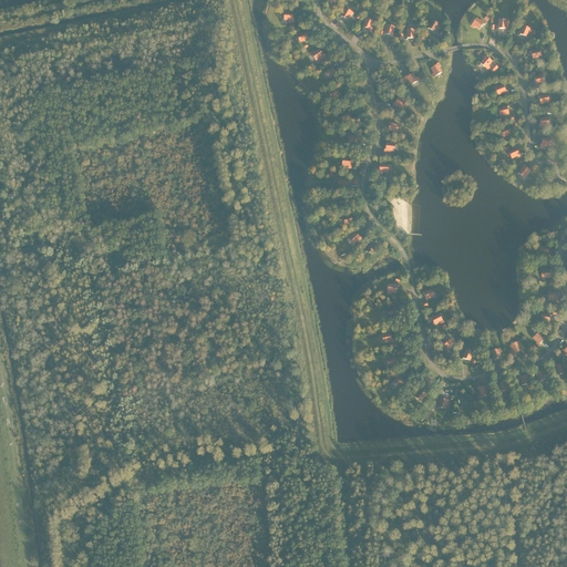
[(341,17),(348,20),(350,16),(352,17),(353,13),(346,9),(342,14),(341,13),(339,17),(341,18),(341,17)]
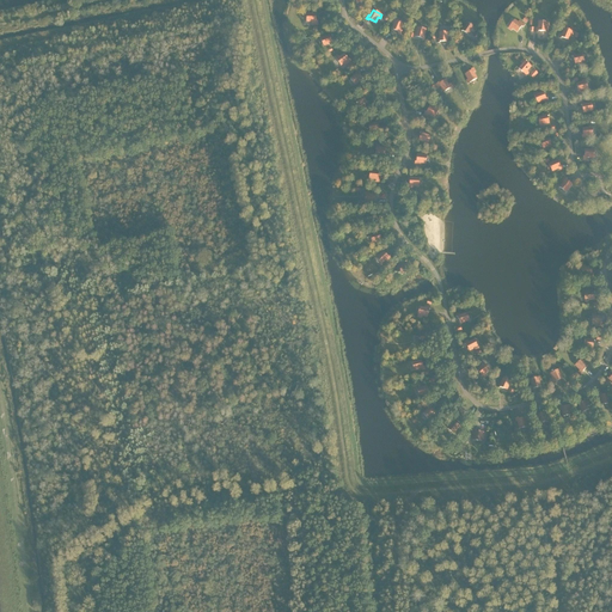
[(307,12),(307,22),(312,22),(312,24),(317,24),(317,22),(316,22),(316,14),(310,14),(310,12),(307,12)]
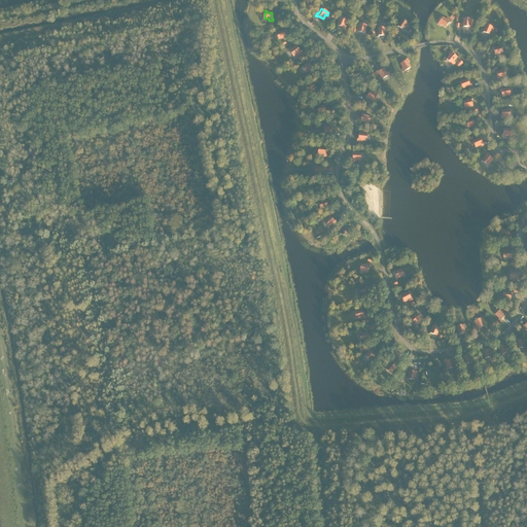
[(338,25),(344,28),(343,29),(345,30),(346,27),(345,26),(347,21),(339,18),(338,20),(340,21),(338,25)]
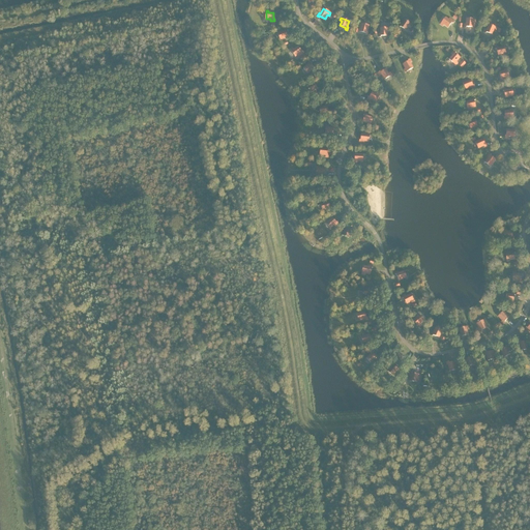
[(444,25),(448,28),(451,23),(452,24),(453,22),(449,19),(448,20),(445,18),(440,25),(443,26),(444,25)]
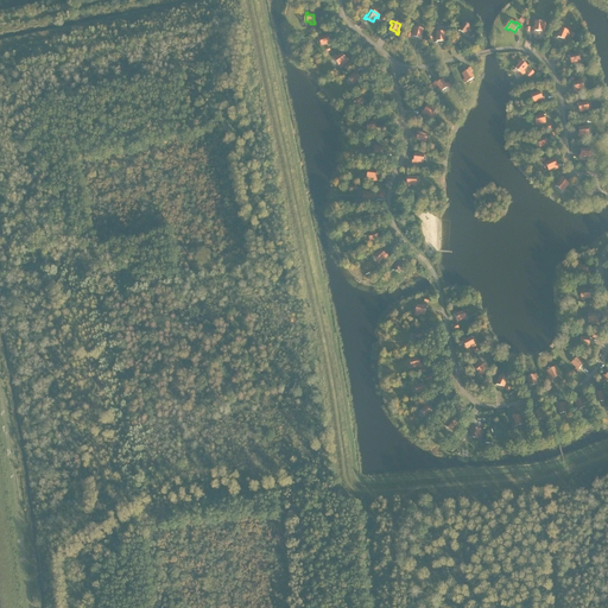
[(534,31),(544,32),(545,23),(536,21),(534,29),(532,29),(532,32),(534,32),(534,31)]
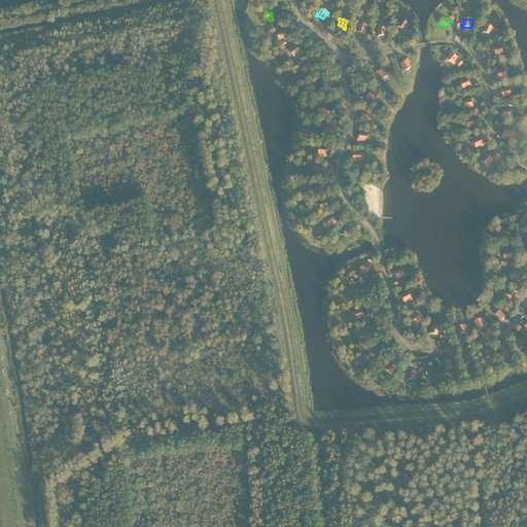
[(397,27),(403,30),(406,26),(408,27),(409,25),(402,20),(398,25),(397,24),(395,27),(397,28),(397,27)]
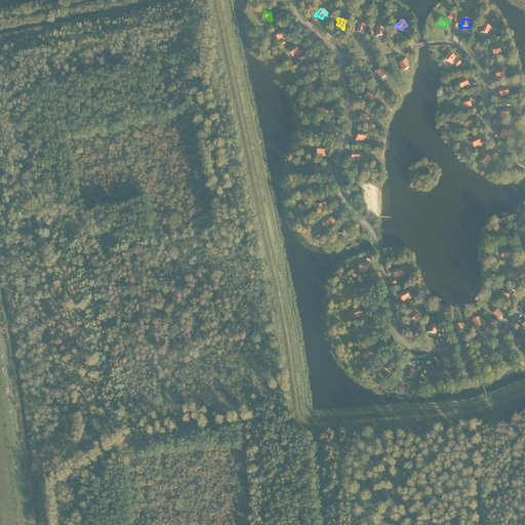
[(362,34),(364,35),(365,32),(363,31),(365,26),(357,24),(356,27),(358,27),(357,32),(363,33),(362,34)]
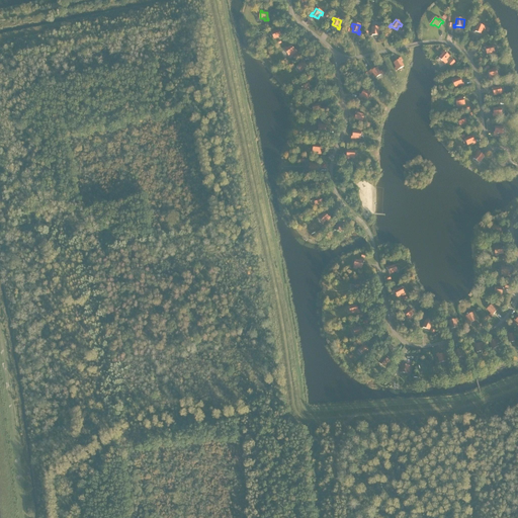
[(475,31),(481,34),(483,29),(485,30),(486,27),(478,24),(476,29),(473,29),(472,32),(475,32),(475,31)]
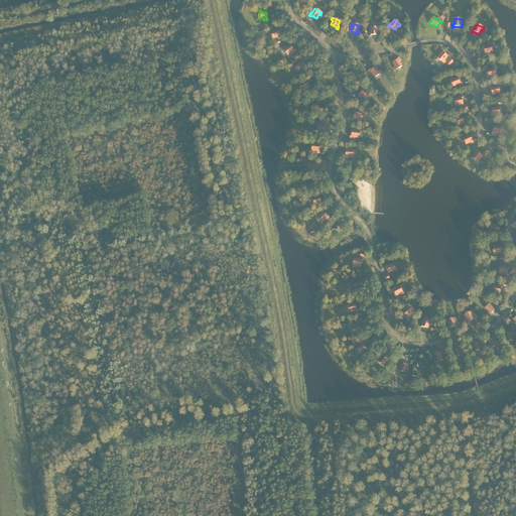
[(370,35),(377,35),(377,30),(379,30),(379,27),(371,27),(370,33),(369,33),(369,36),(370,36),(370,35)]
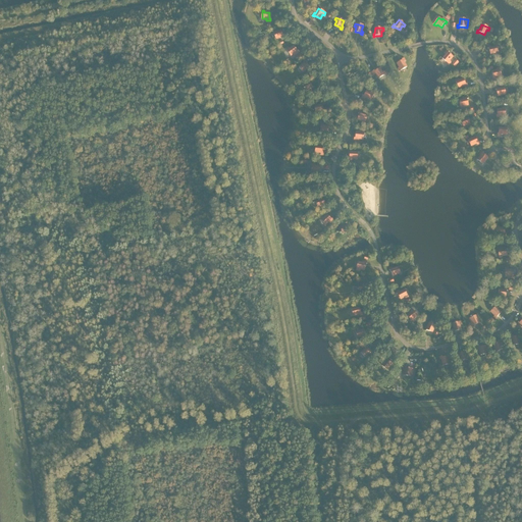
[(282,39),(285,38),(284,36),(283,36),(280,31),(276,32),(275,31),(273,32),(276,40),(281,37),(282,39)]
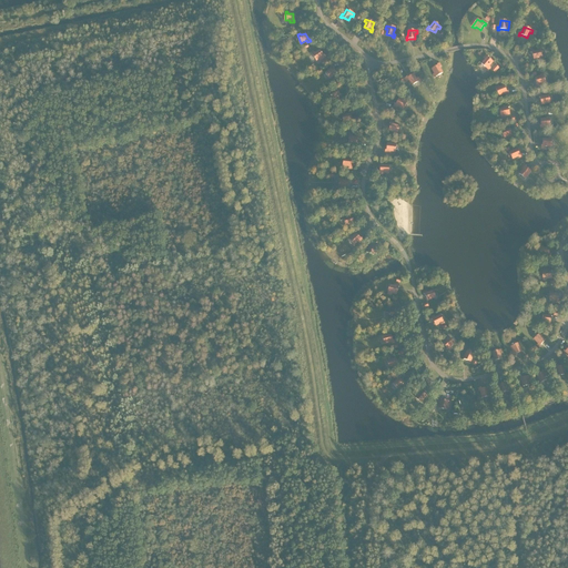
[(314,52),(311,53),(316,61),(318,60),(320,61),(325,57),(324,56),(323,56),(320,50),(315,53),(314,52)]
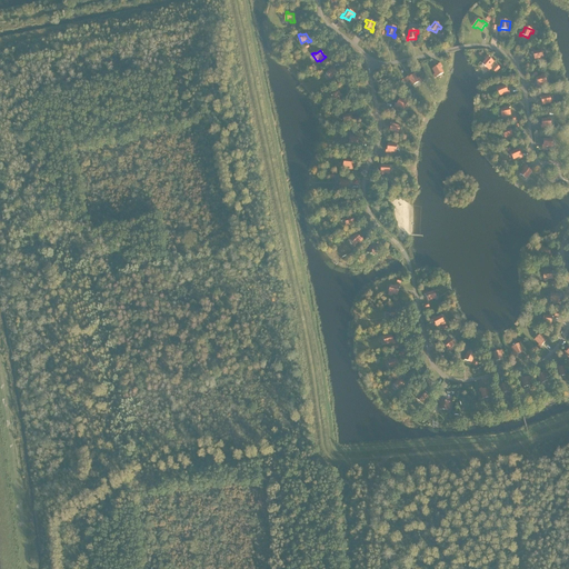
[(535,59),(542,57),(541,50),(535,52),(535,50),(531,51),(531,53),(532,52),(535,59)]
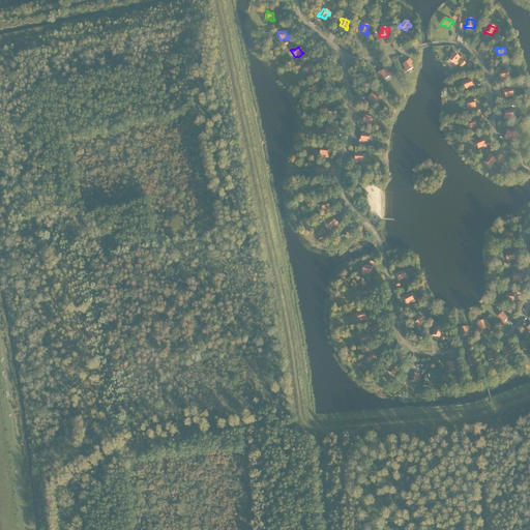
[(449,59),(455,65),(458,63),(457,62),(460,58),(454,54),(455,53),(454,52),(451,54),(453,55),(449,59)]
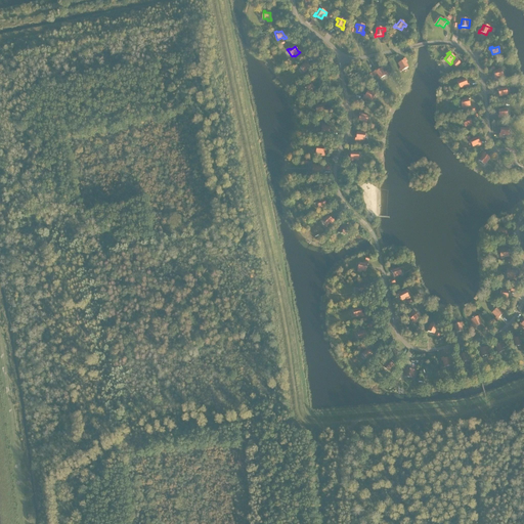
[(399,69),(401,72),(408,68),(405,62),(406,61),(405,58),(403,59),(404,60),(398,63),(401,69),(399,69)]
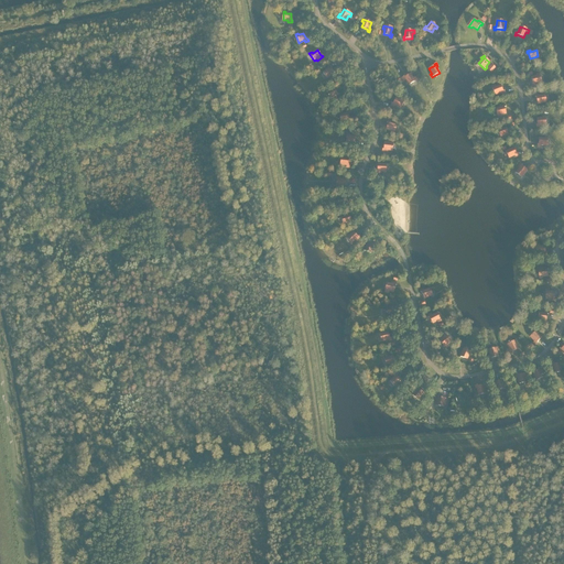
[(327,78),(334,74),(331,68),(332,67),(331,65),(327,67),(328,68),(323,73),(327,78)]
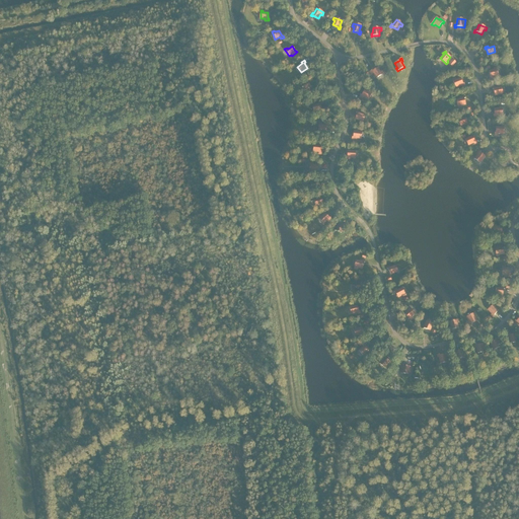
[(493,77),(499,75),(496,67),(494,68),(494,70),(489,71),(491,77),(490,77),(490,79),(493,78),(493,77)]
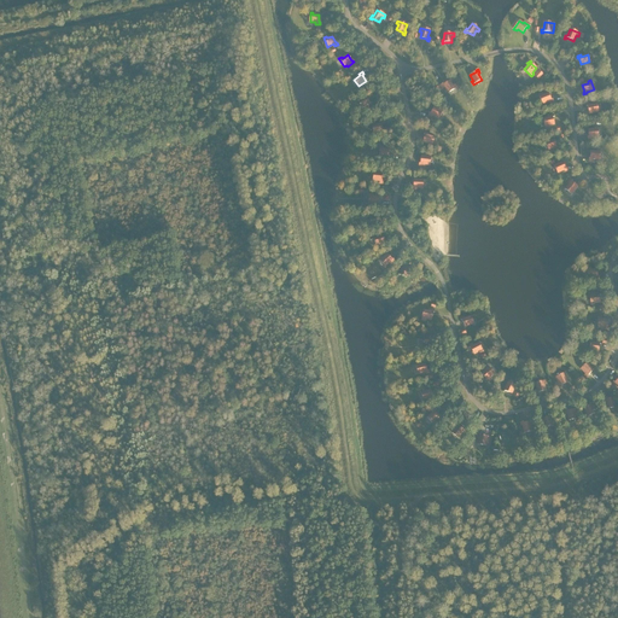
[(448,93),(456,88),(455,85),(453,86),(449,81),(443,86),(443,85),(441,86),(443,88),(444,87),(448,93)]
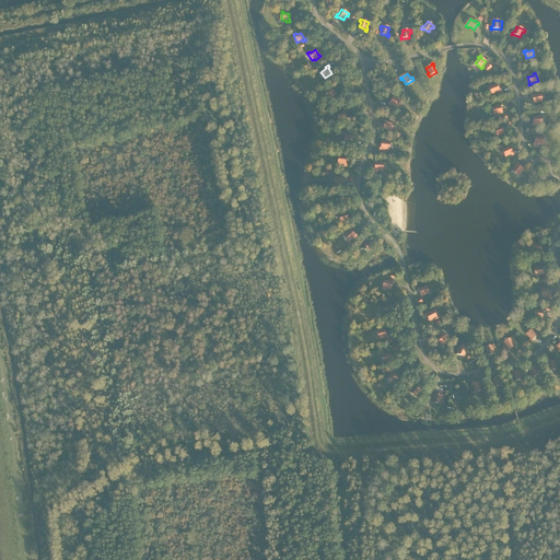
[(491,94),(498,92),(498,93),(501,92),(501,91),(499,91),(497,84),(492,86),(491,84),(488,85),(491,94)]
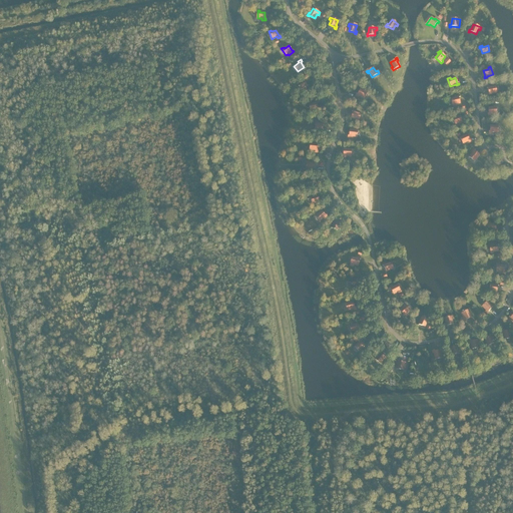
[(306,89),(309,87),(308,86),(307,86),(305,80),(298,84),(300,90),(306,87),(306,89)]
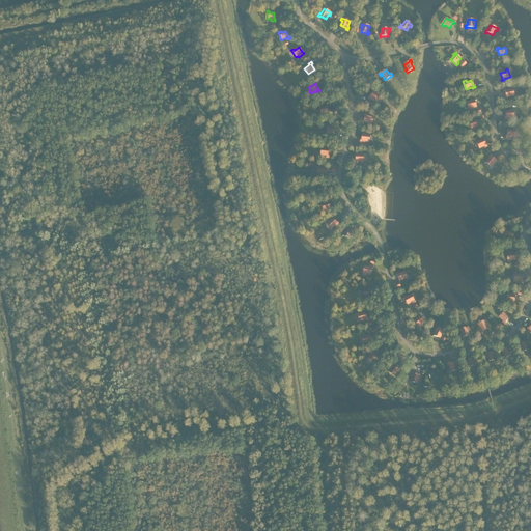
[(506,98),(514,95),(513,89),(507,90),(506,89),(503,89),(504,91),(505,91),(506,98)]
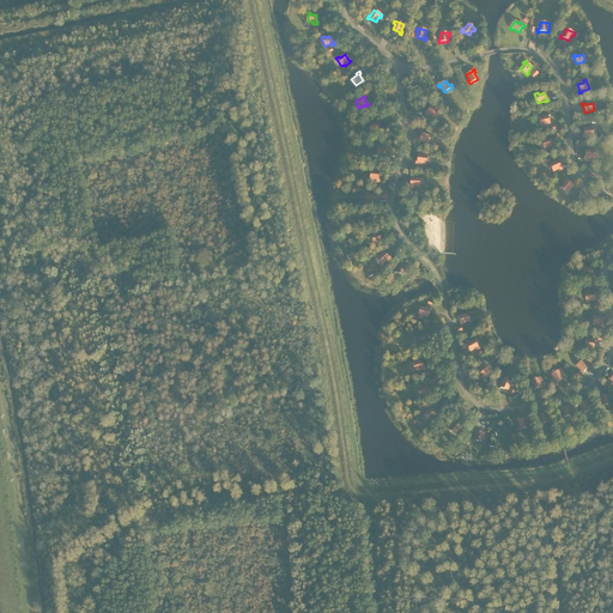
[(435,117),(439,111),(431,107),(428,113),(426,113),(425,114),(429,116),(429,115),(435,117)]
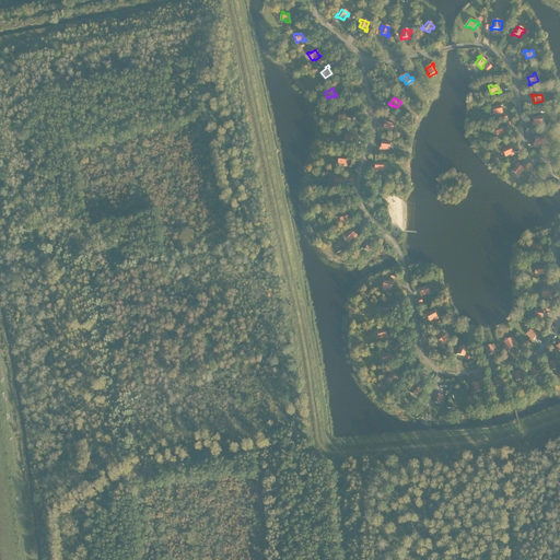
[(497,114),(502,113),(501,106),(502,106),(501,104),(497,105),(497,107),(492,108),(494,117),(498,116),(497,114)]
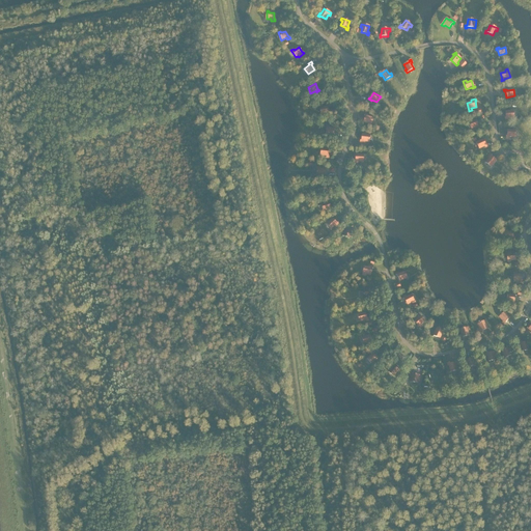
[(319,106),(320,114),(325,114),(326,115),(330,115),(330,113),(329,113),(328,107),(323,107),(323,106),(319,106)]
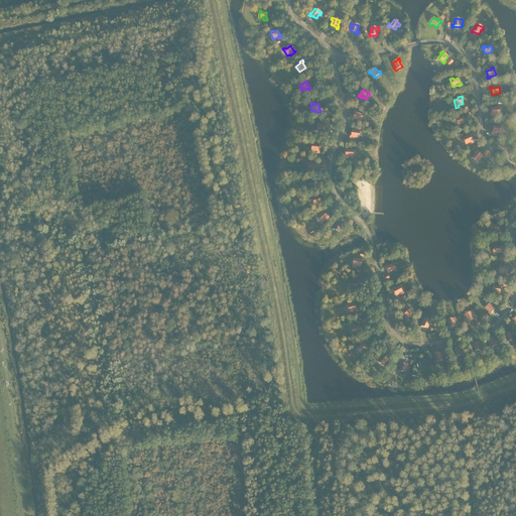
[(494,115),(500,114),(499,106),(496,106),(496,108),(491,108),(492,115),(491,115),(491,117),(494,116),(494,115)]
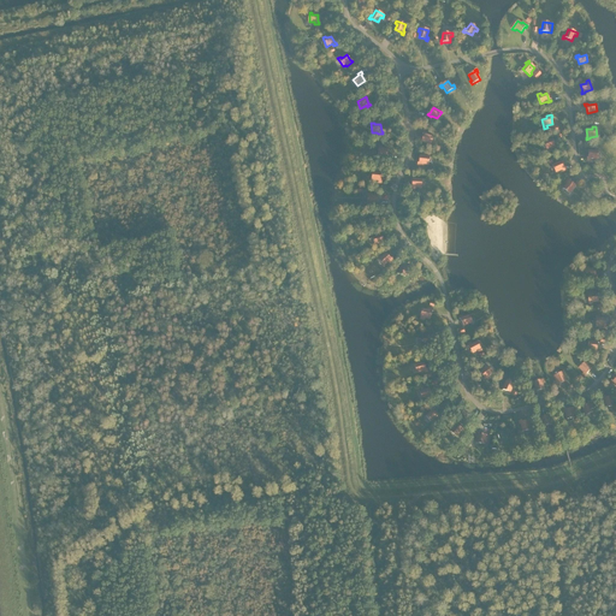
[(424,135),(422,142),(431,144),(433,136),(426,135),(427,132),(424,131),(422,134),(424,135)]
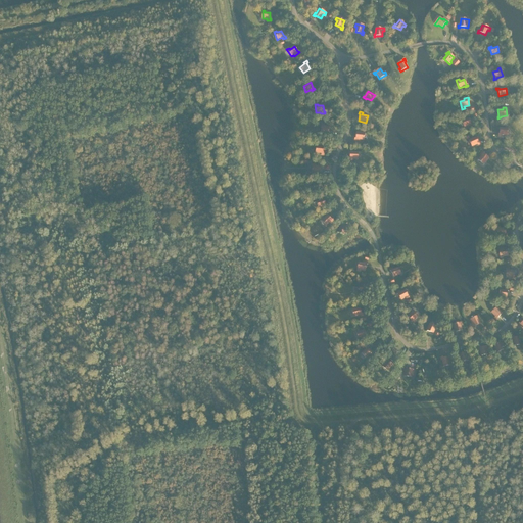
[(468,127),(473,126),(473,124),(471,124),(469,117),(465,120),(464,117),(461,119),(464,127),(468,126),(468,127)]
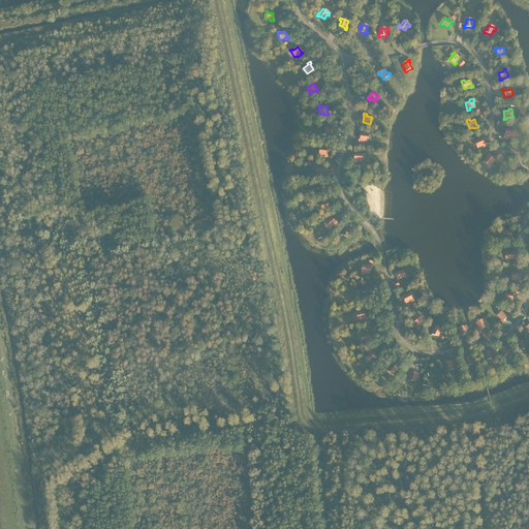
[(324,134),(329,134),(329,136),(334,136),(334,134),(333,134),(333,128),(328,127),(328,126),(325,126),(324,134)]
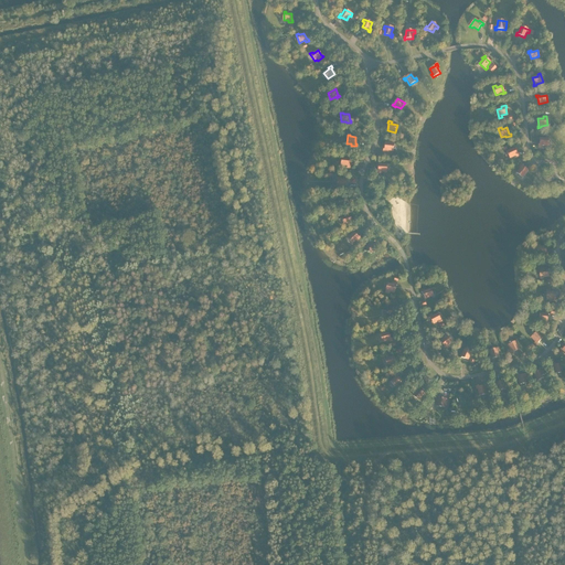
[(542,146),(548,146),(548,137),(546,137),(545,138),(540,138),(540,145),(539,145),(539,147),(542,147),(542,146)]
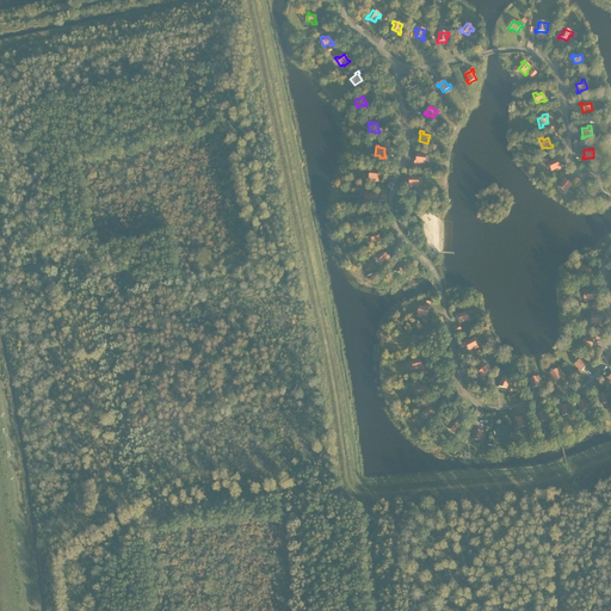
[(417,154),(415,162),(414,161),(414,164),(420,165),(420,162),(425,164),(426,155),(421,155),(423,153),(417,153),(417,154)]
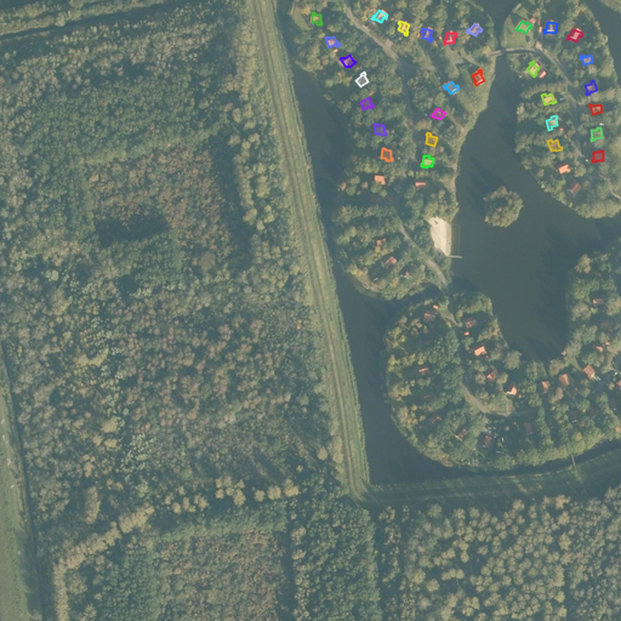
[(560,174),(567,171),(568,172),(571,171),(570,169),(569,170),(565,163),(557,166),(560,174)]
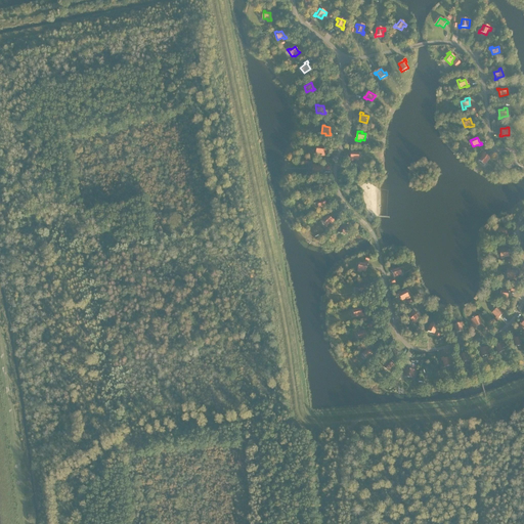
[(322,156),(325,156),(325,154),(324,154),(324,147),(319,146),(319,145),(317,144),(316,154),(322,154),(322,156)]
